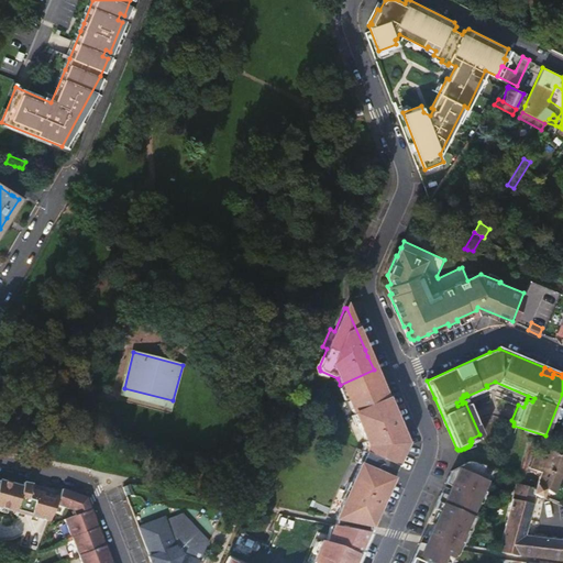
[(374,370),(340,385),(346,398),(379,384),(374,370)]
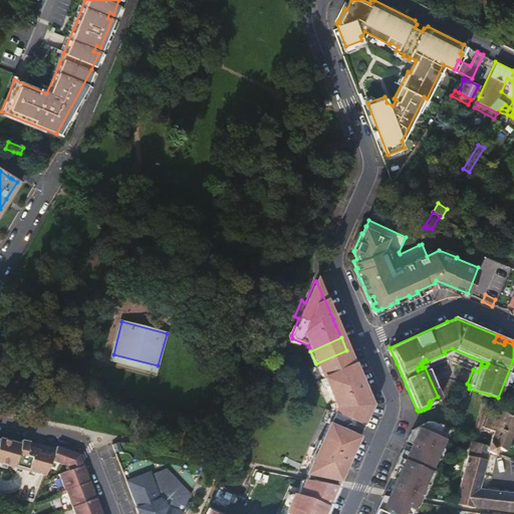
[(363,389),(346,350),(316,363),(335,407),(306,473),(335,479),(337,479),(341,471),(343,465),(355,437),(361,425),(370,405),(366,395),(363,389)]
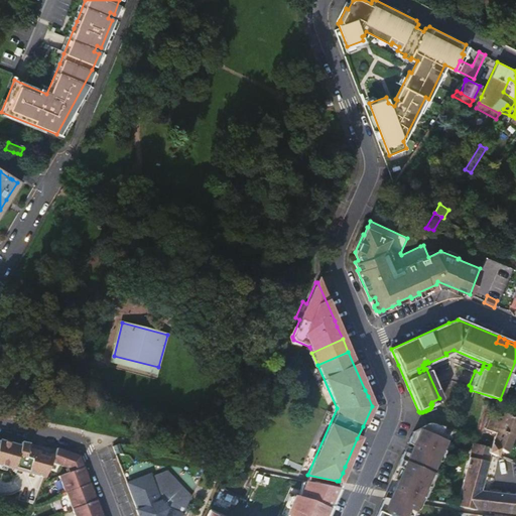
[(483,433),(490,404),(490,403),(484,401),(476,431),(483,433)]
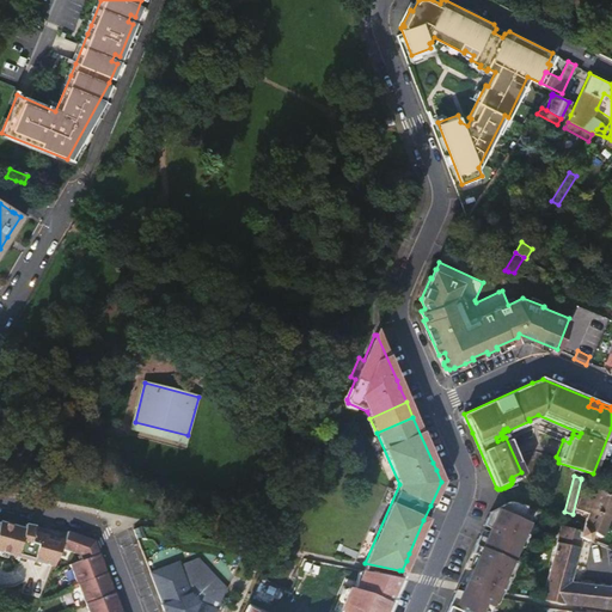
[(587,513),(580,531),(577,536),(581,537),(588,540),(591,533),(601,537),(611,512),(611,495),(598,489),(593,499),(587,496),(588,493),(582,490),(575,508),(587,513)]
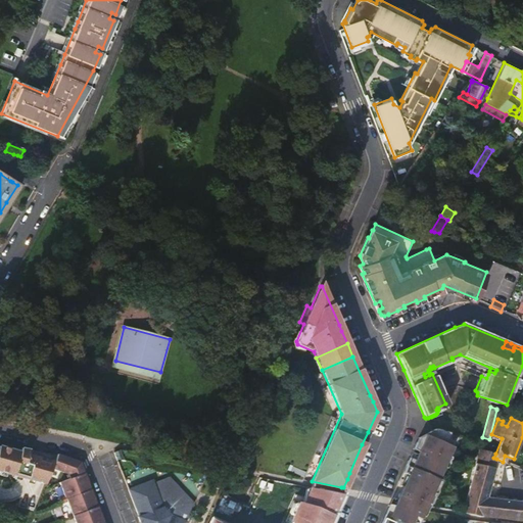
[(446,431),(436,428),(428,432),(419,437),(406,466),(409,467),(400,485),(405,487),(403,489),(402,491),(401,491),(400,492),(399,492),(399,493),(398,494),(398,495),(398,496),(398,497),(399,497),(399,498),(400,500),(427,505),(448,437),(446,437),(444,437),(446,431)]
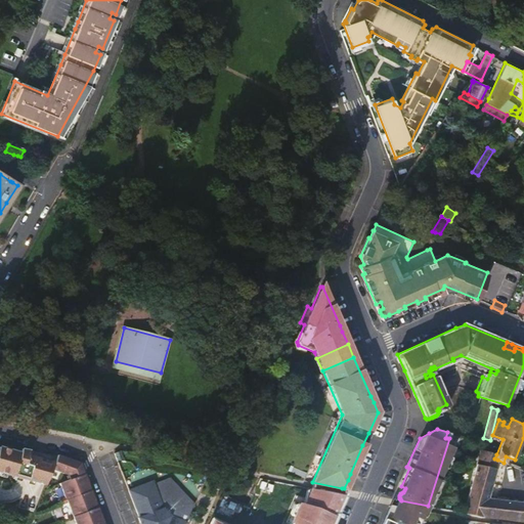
[(0,468),(47,482),(52,469),(55,460),(29,451),(30,447),(22,445),(20,449),(0,443),(0,468)]
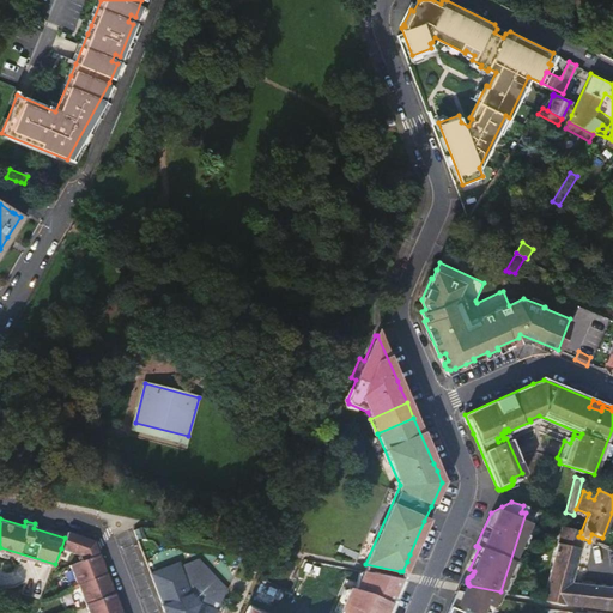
[(133,529),(138,539),(145,536),(141,527),(133,529)]
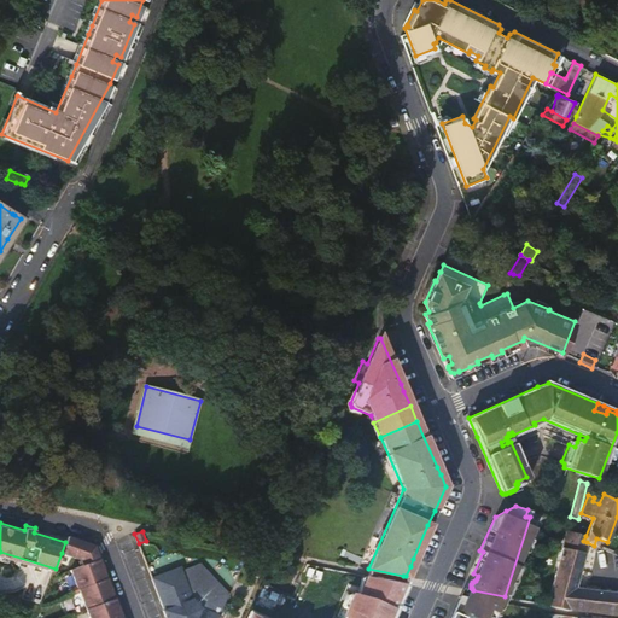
[(65,542),(62,553),(81,559),(83,565),(99,558),(94,546),(79,540),(68,536),(65,542)]
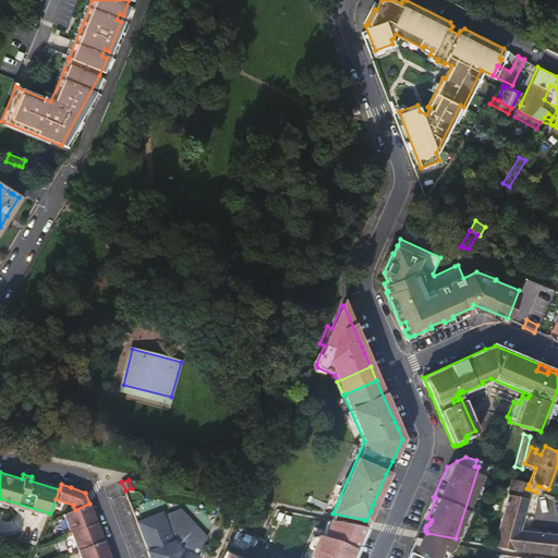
[(528,499),(530,489),(526,488),(509,486),(508,494),(528,499)]
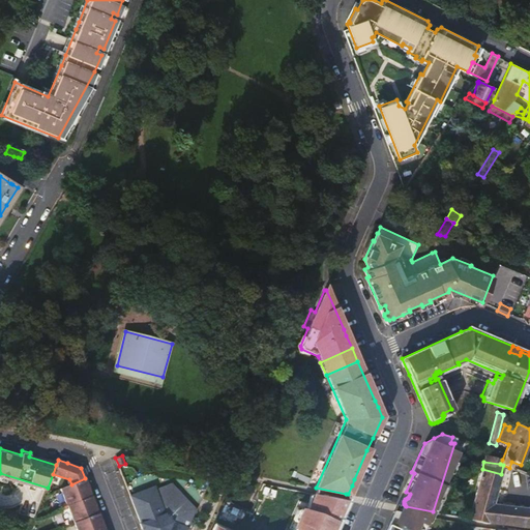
[(529,507),(497,504),(496,502),(493,501),(501,474),(482,469),(469,519),(487,523),(504,525),(518,527),(529,528),(529,507)]
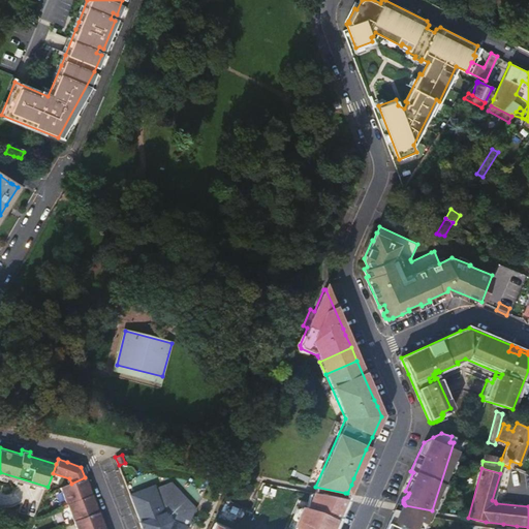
[(60,488),(65,501),(66,504),(67,503),(91,494),(88,486),(85,477),(71,484),(60,488)]
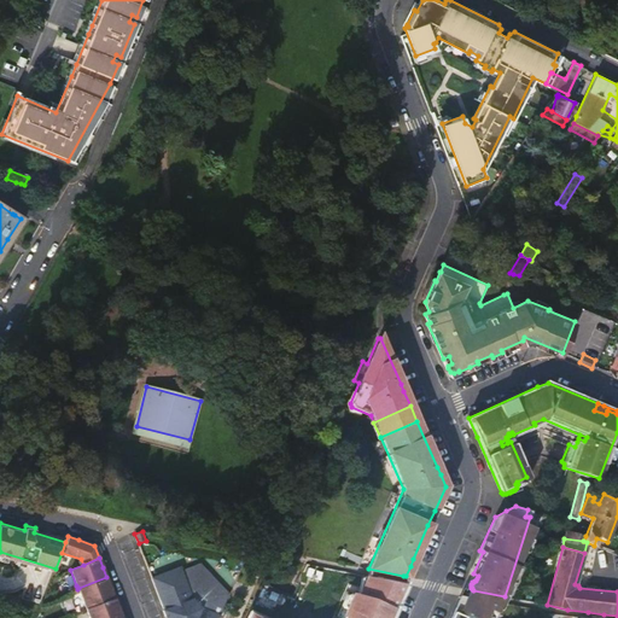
[(165,570),(151,576),(163,607),(162,608),(165,617),(217,617),(220,614),(213,611),(216,604),(221,606),(227,592),(202,563),(172,573),(165,570)]
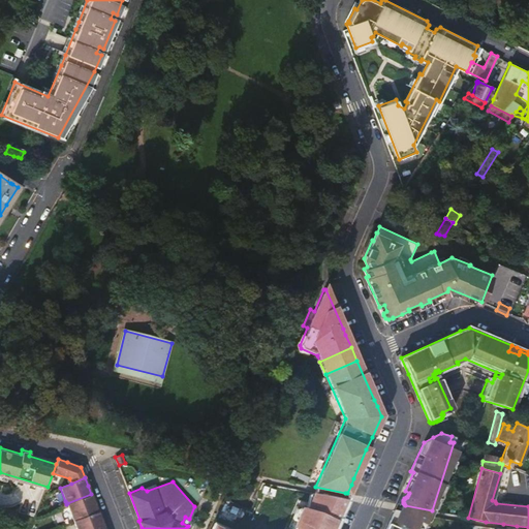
[(341,499),(289,489),(262,483),(251,510),(226,498),(212,528),(331,528),(340,508),(340,507),(341,499)]
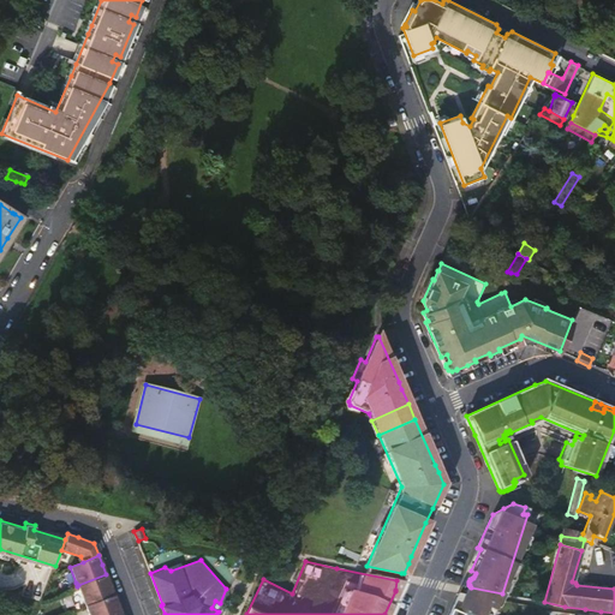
[(476,573),(471,571),(463,590),(459,599),(461,601),(465,593),(491,599),(500,601),(501,597),(502,593),(471,587),(470,586),(470,585),(469,585),(469,584),(469,583),(469,581),(470,580),(470,579),(471,579),(472,578),(473,578),(475,575),(476,573)]
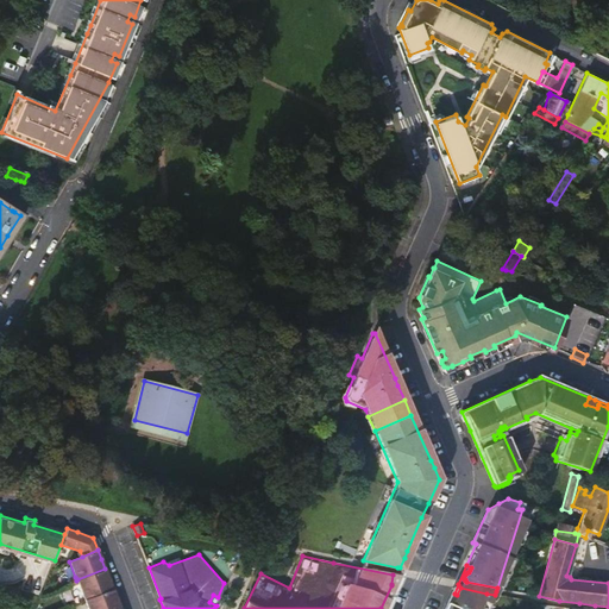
[(110,579),(105,569),(77,579),(79,583),(85,600),(113,589),(110,579)]
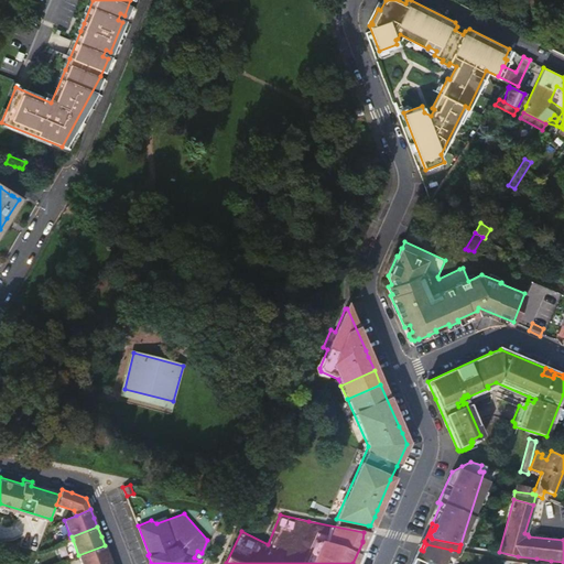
[(451,550),(426,544),(423,551),(421,550),(413,563),(442,563),(443,563),(444,563),(451,550)]
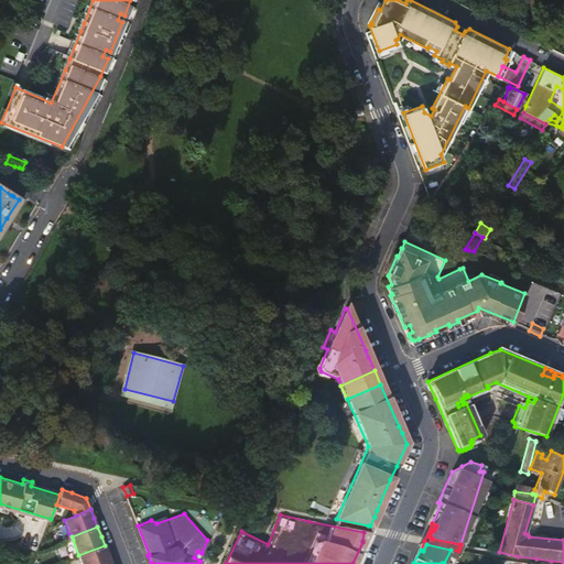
[(78,555),(82,563),(108,563),(111,563),(107,552),(105,545),(78,555)]
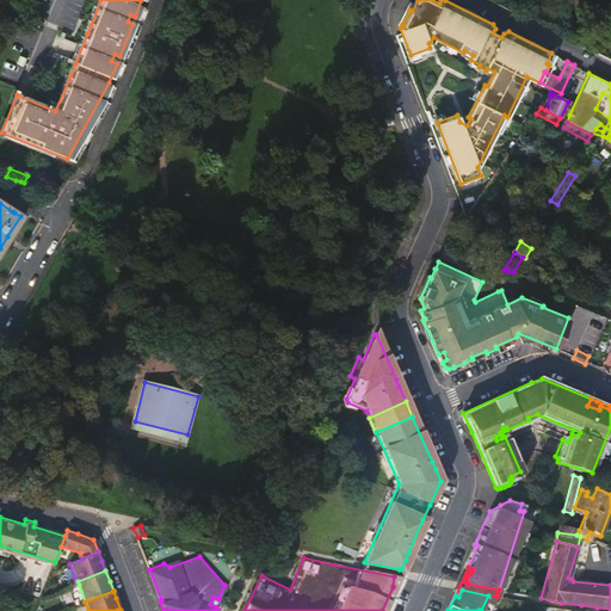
[(489,610),(497,597),(488,596),(481,610),(482,610),(489,610)]
